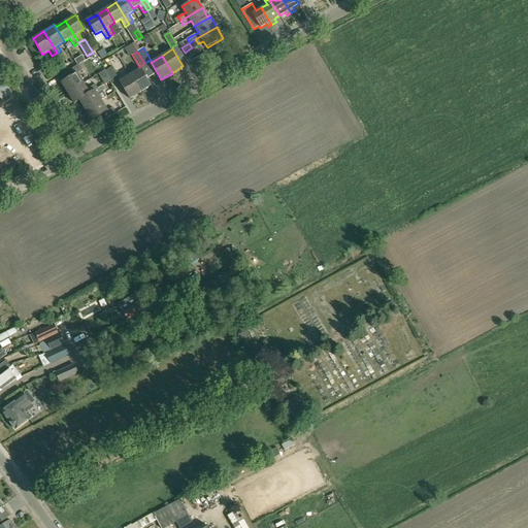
[(68,93),(84,83),(77,73),(83,70),(79,64),(67,71),(70,76),(62,83),(68,93)]
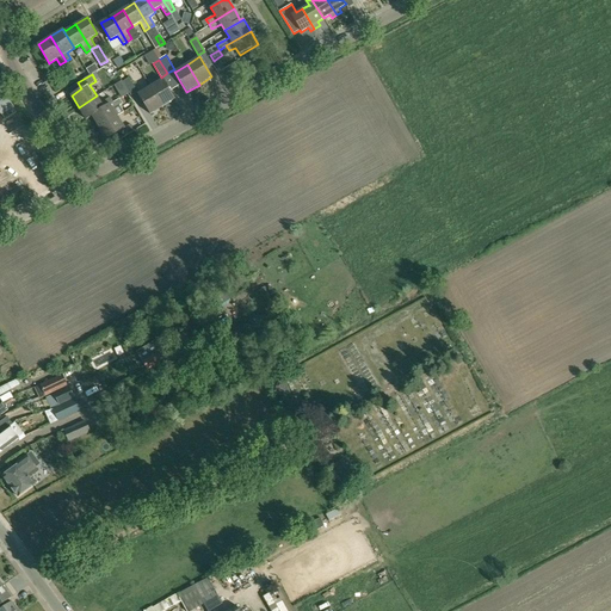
[(122,81),(131,96),(137,92),(129,78),(122,81)]
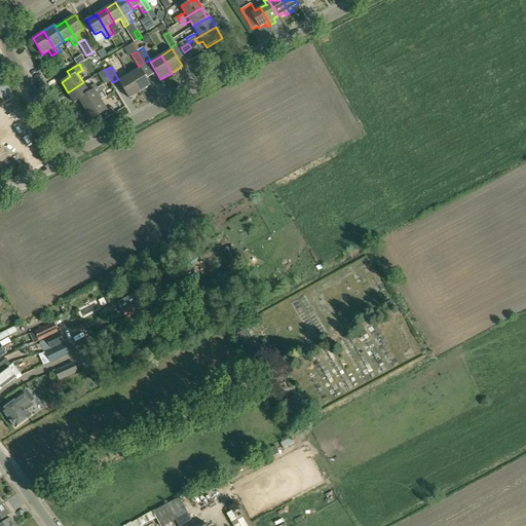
[(141,68),(129,74),(140,91),(151,85),(141,68)]
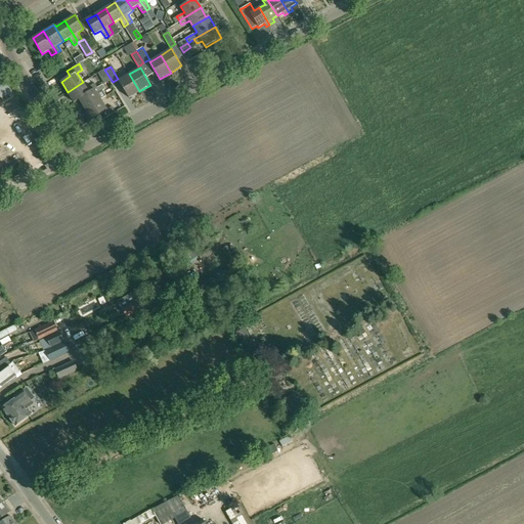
[(139,91),(129,74),(119,81),(129,98),(139,91)]
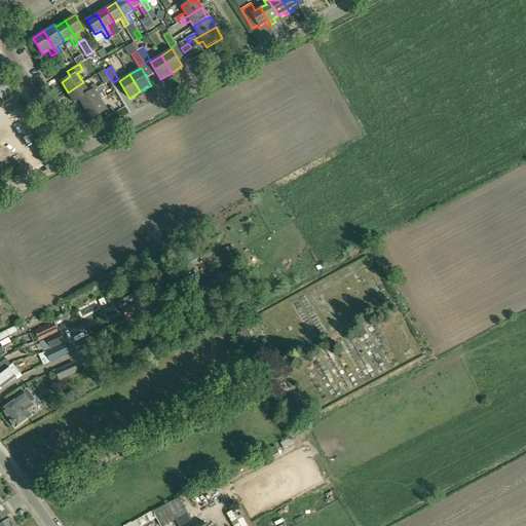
[(83,82),(68,92),(74,103),(79,100),(79,99),(98,88),(95,83),(86,88),(83,82)]
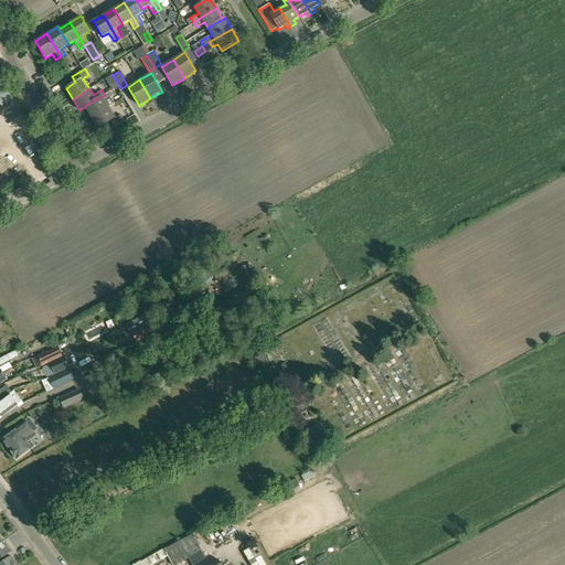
[(85,106),(85,107),(92,117),(108,107),(115,104),(110,97),(114,95),(110,91),(105,95),(85,106)]
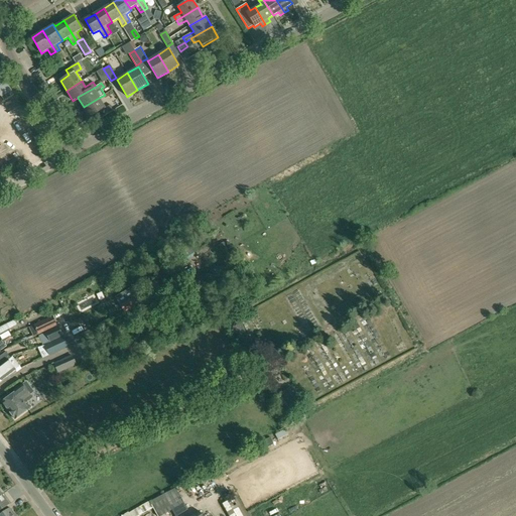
[(105,108),(99,98),(84,107),(90,117),(99,112),(102,117),(114,110),(110,105),(105,108)]
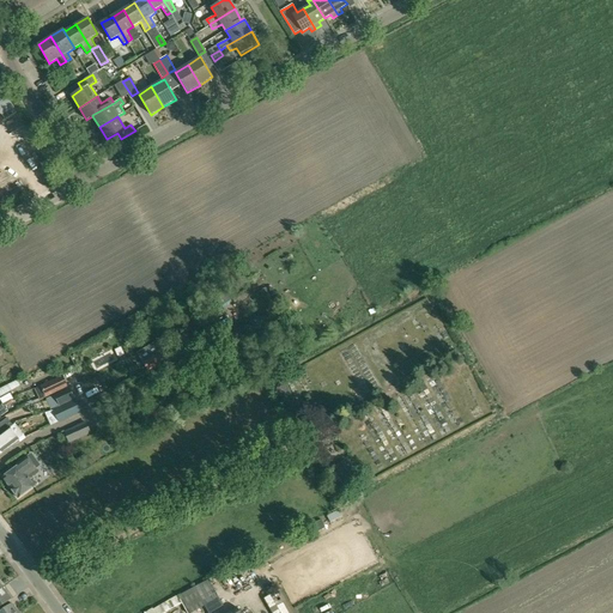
[(269,293),(266,289),(259,292),(262,298),(269,293)]
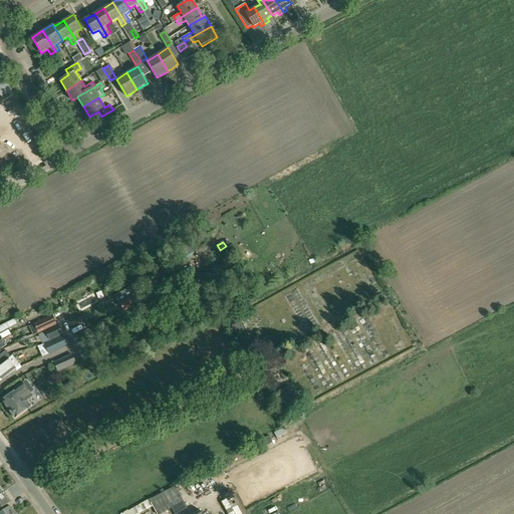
[(129,297),(118,303),(123,311),(134,306),(129,297)]
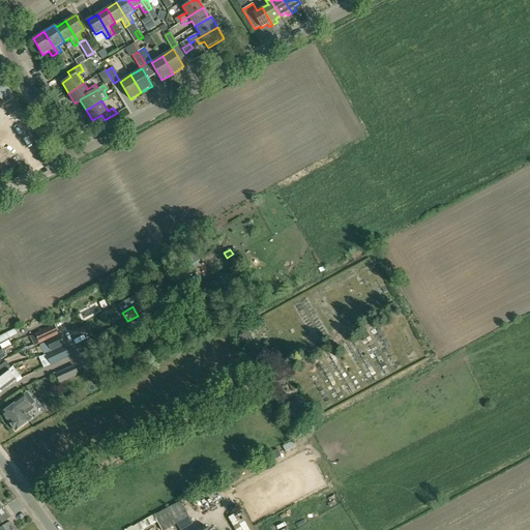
[(34,333),(39,344),(59,334),(54,324),(34,333)]
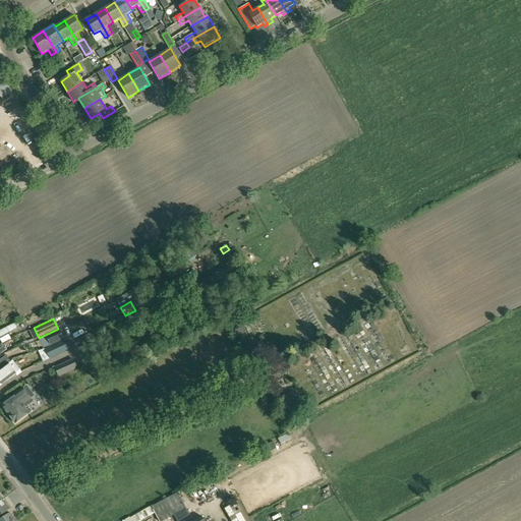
[(11,339),(4,328),(0,330),(0,339),(2,344),(11,339)]
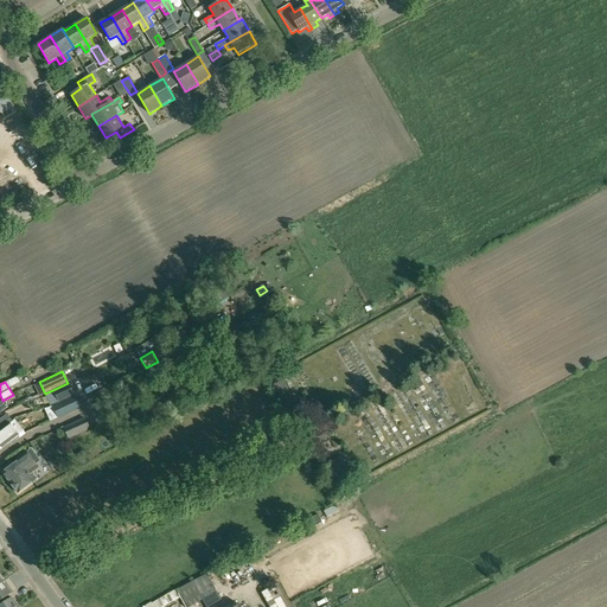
[(69,383),(53,390),(55,393),(59,403),(75,396),(69,383)]
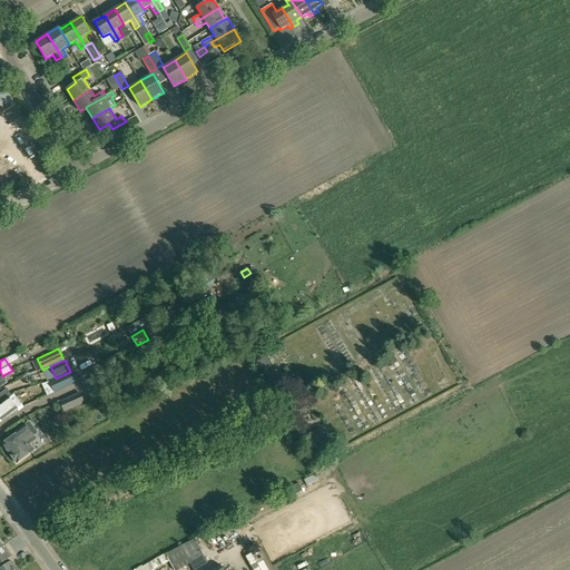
[(100,391),(119,379),(112,369),(94,381),(100,391)]
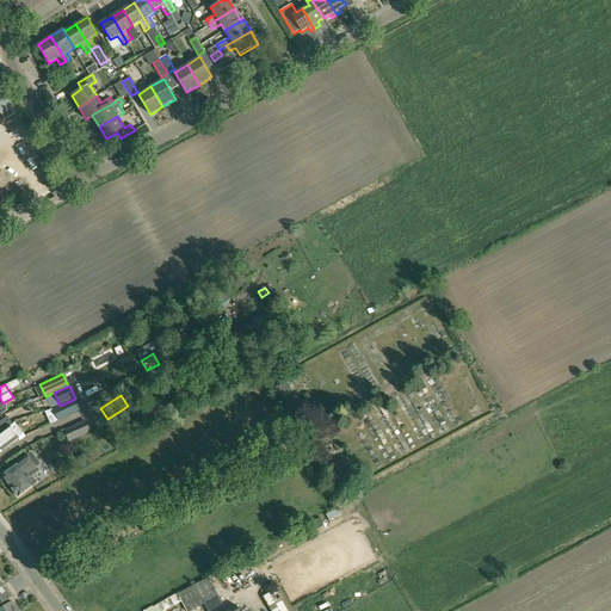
[(75,399),(54,408),(53,409),(59,421),(80,411),(75,399)]
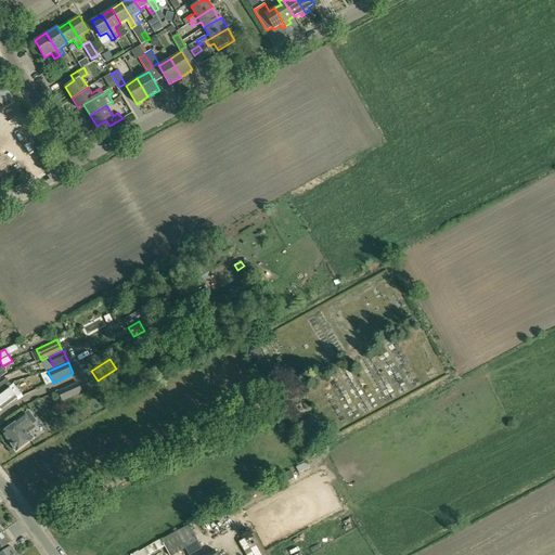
[(0,392),(9,387),(9,386),(11,385),(7,378),(0,383),(0,392)]
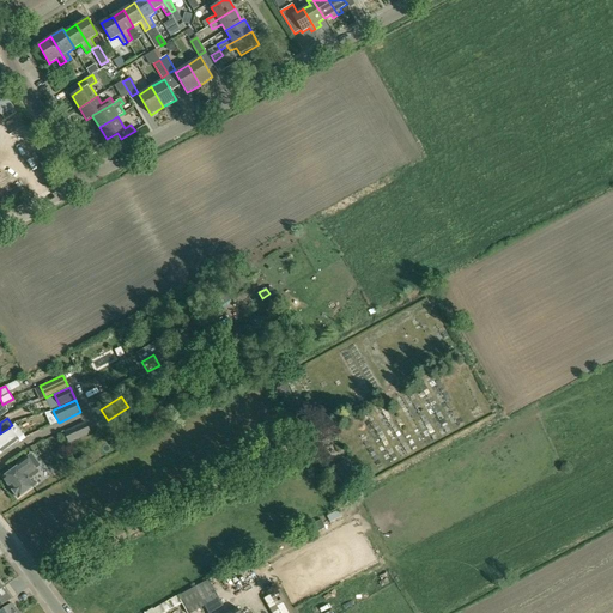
[(86,423),(66,432),(70,442),(91,432),(86,423)]
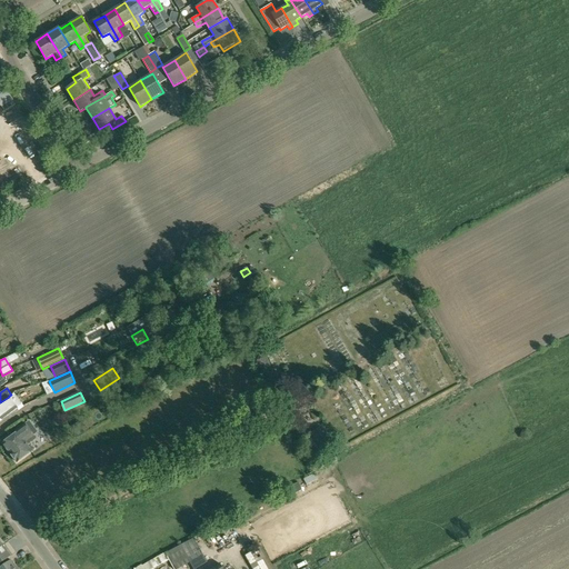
[(0,402),(0,420),(17,409),(9,397),(0,402)]
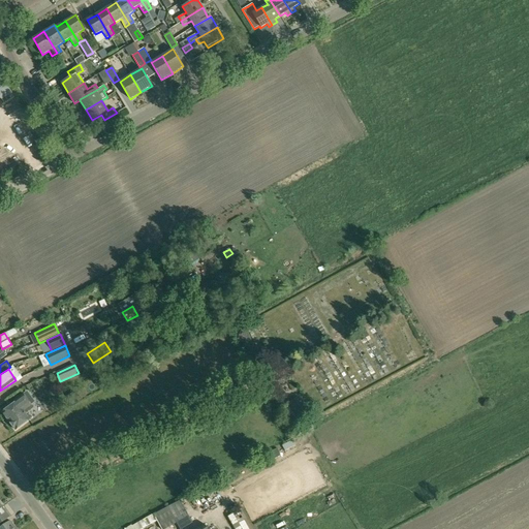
[(16,402),(9,407),(6,405),(2,408),(3,411),(2,412),(9,422),(23,411),(29,407),(30,405),(22,395),(14,401),(16,402)]
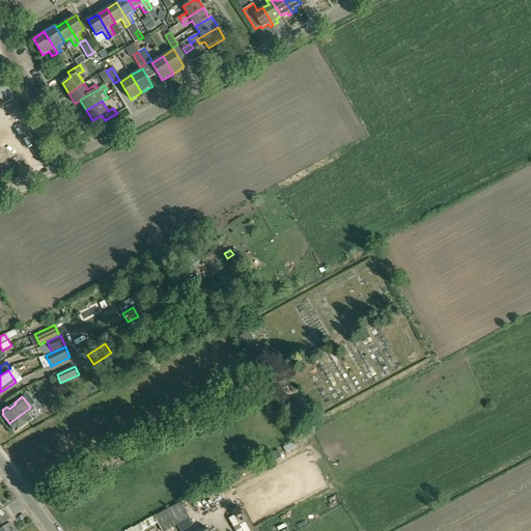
[(290,403),(296,415),(306,410),(300,398),(290,403)]
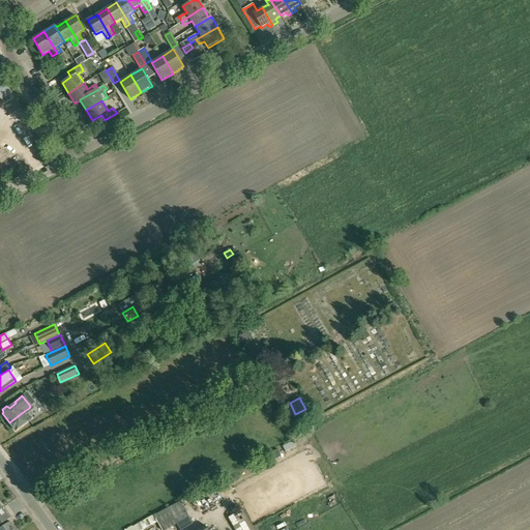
[(9,422),(16,431),(30,420),(25,414),(32,409),(30,406),(29,408),(23,412),(9,422)]
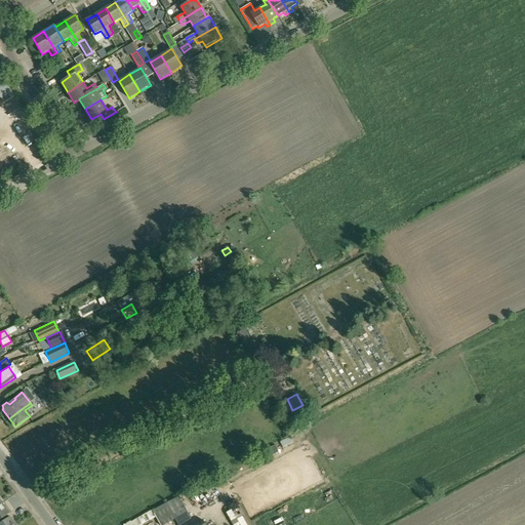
[(299,416),(307,413),(303,407),(295,411),(299,416)]
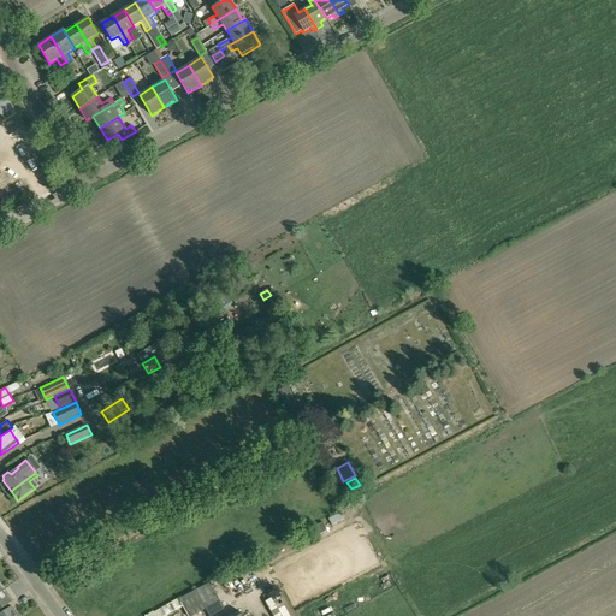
[(311,528),(315,537),(327,531),(323,522),(311,528)]
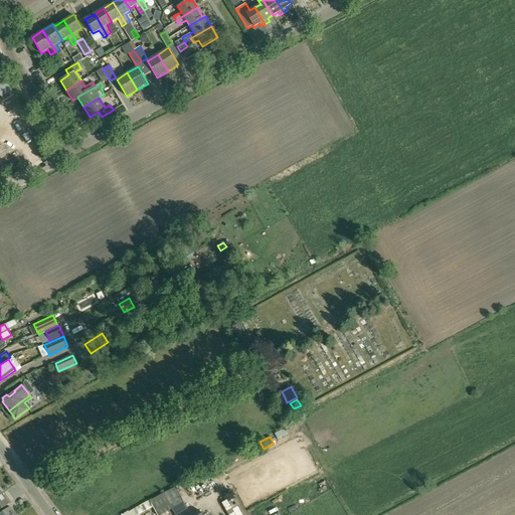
[(156,514),(161,514),(171,510),(173,514),(176,514),(188,509),(185,505),(175,487),(128,512),(129,514),(138,514),(152,507),(156,514)]
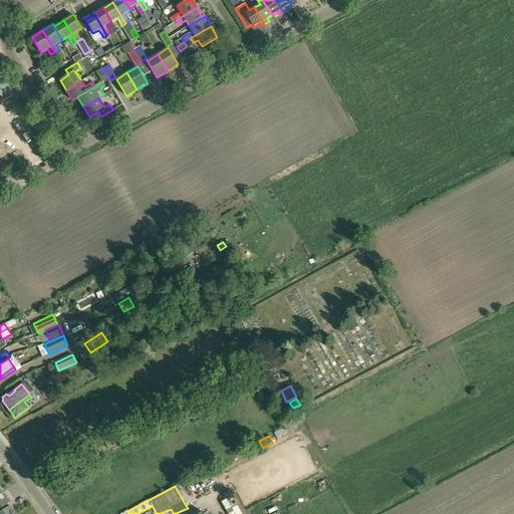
[(0,508),(9,502),(2,492),(0,493),(0,508)]
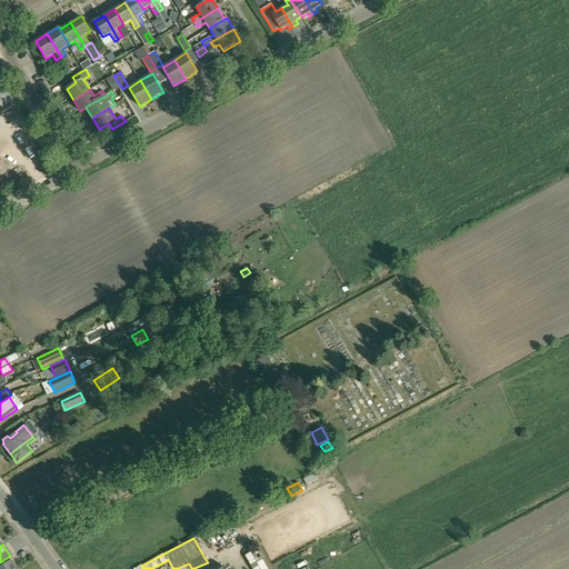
[(270,568),(259,549),(246,557),(252,568),(270,568)]
